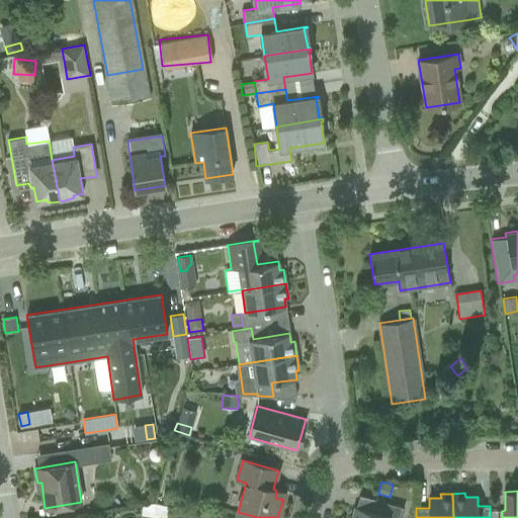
[(355,507),(351,517),(401,517),(404,508),(376,500),(372,512),(355,507)]
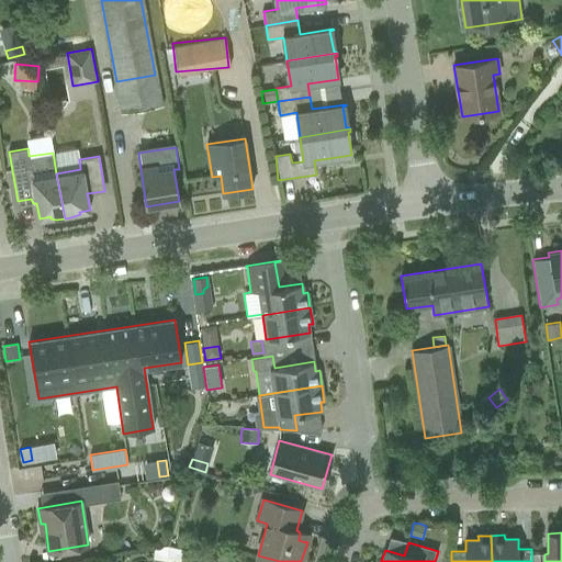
[(168,546),(155,547),(153,559),(167,561),(168,546)]
